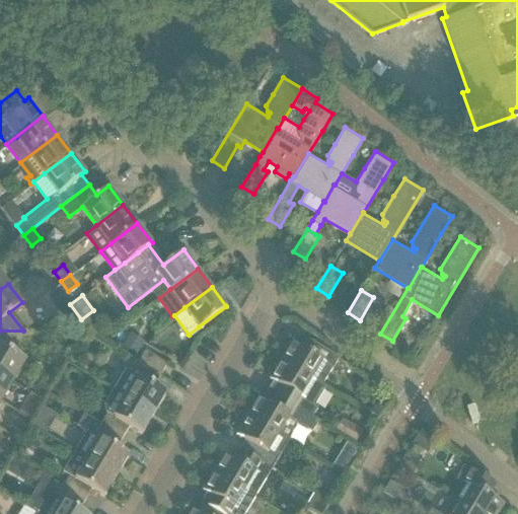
[(0,370),(13,378),(25,358),(11,350),(23,331),(0,331),(0,370)]
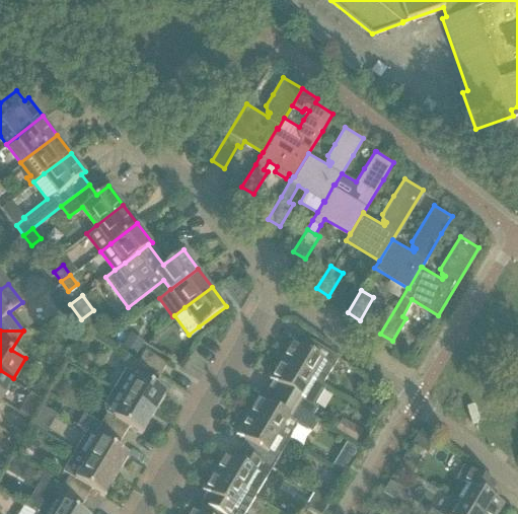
[(131,332),(124,344),(137,352),(144,340),(131,332)]
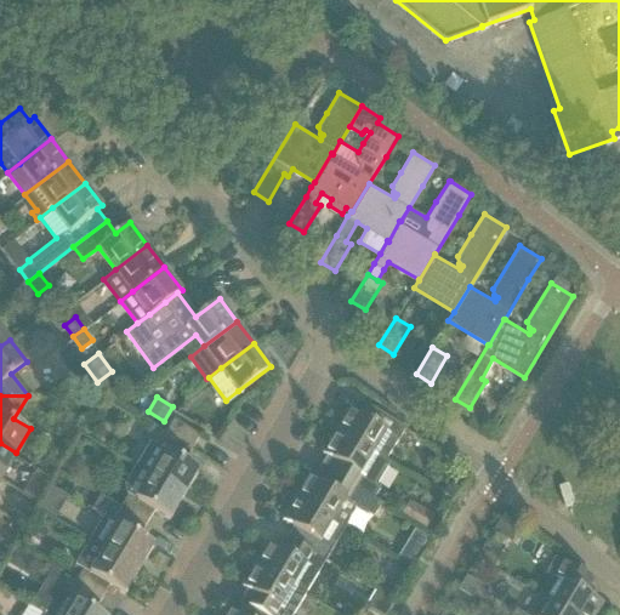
[(405,425),(379,408),(367,402),(360,413),(350,406),(336,428),(373,450),(386,457),(399,436),(405,425)]
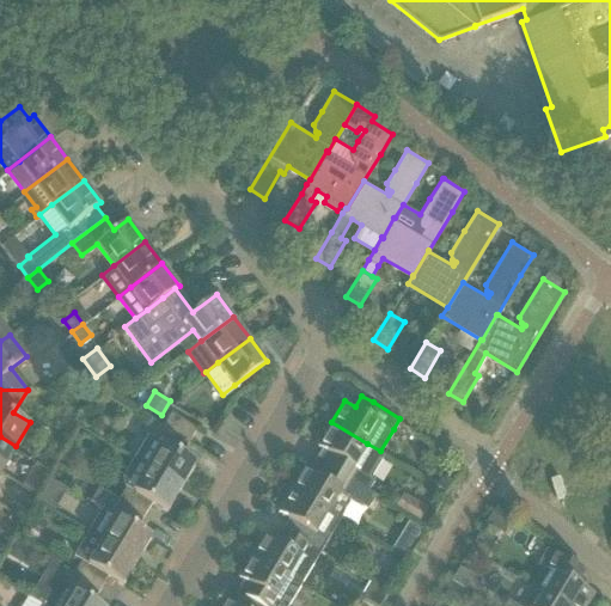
[(197,426),(177,414),(171,410),(164,423),(150,415),(145,423),(147,434),(134,455),(182,484),(196,460),(182,452),(197,426)]
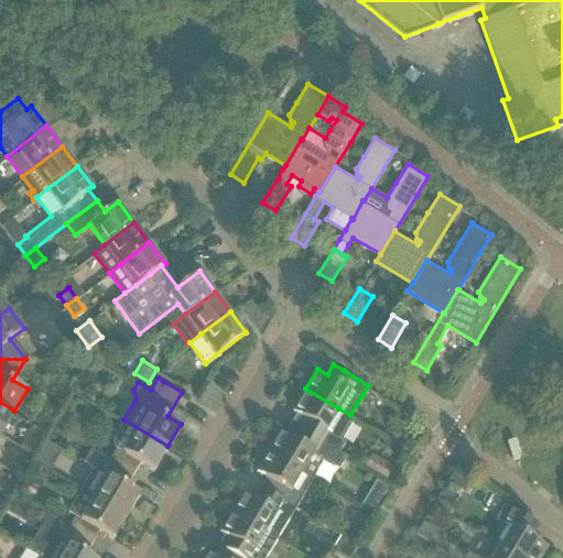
[(339,450),(346,439),(344,435),(353,420),(350,415),(338,408),(305,389),(293,408),(304,415),(299,426),(339,450)]
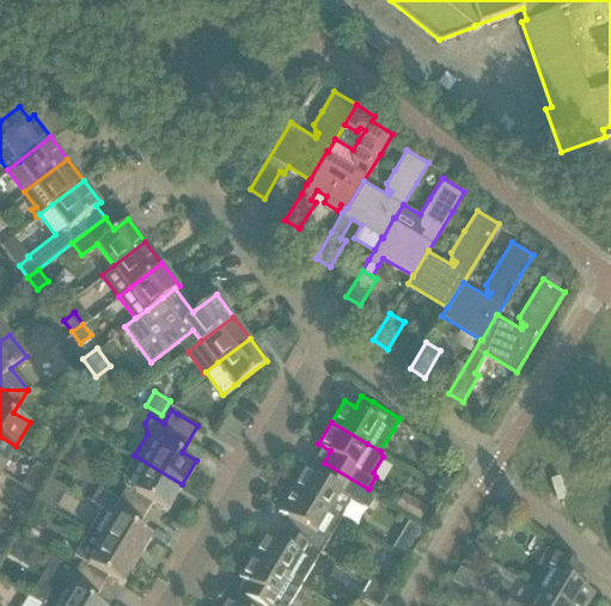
[(0,469),(1,470),(16,446),(0,436),(0,469)]
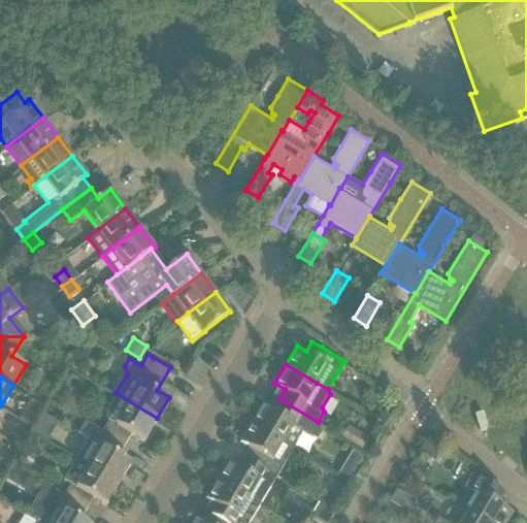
[(144,439),(157,418),(116,393),(105,410),(107,416),(109,418),(102,429),(125,443),(132,431),(144,439)]
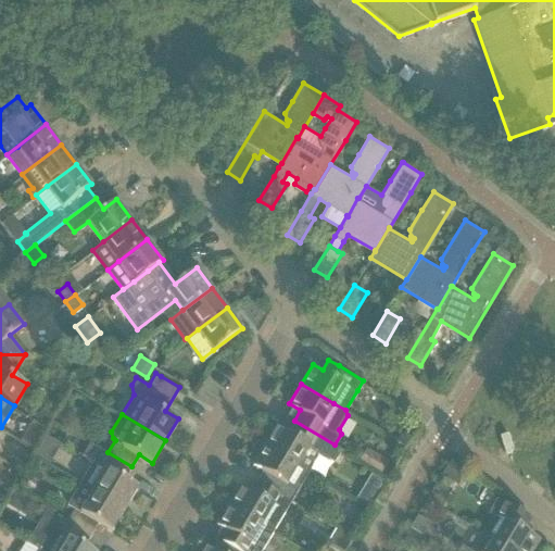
[(335,445),(294,421),(288,430),(277,423),(265,443),(310,471),(318,455),(336,461),(342,449),(335,445)]
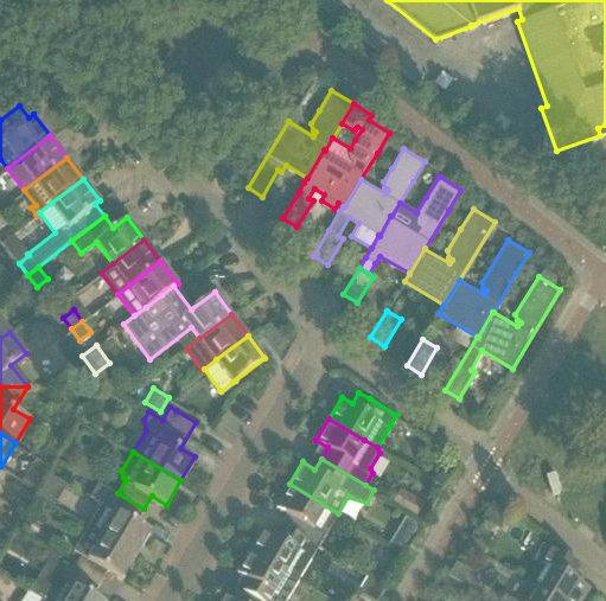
[(435,473),(433,478),(444,484),(450,474),(444,471),(435,473)]
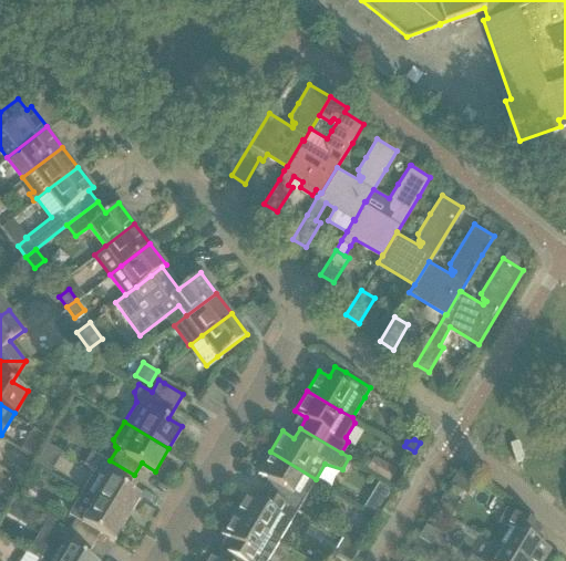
[(38,449),(24,442),(21,447),(34,455),(38,449)]
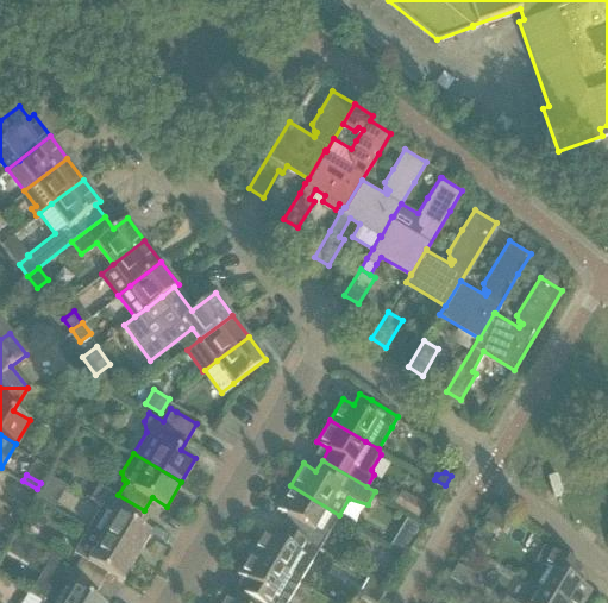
[(137,556),(151,532),(137,523),(144,510),(118,495),(99,483),(91,496),(102,503),(88,527),(137,556)]
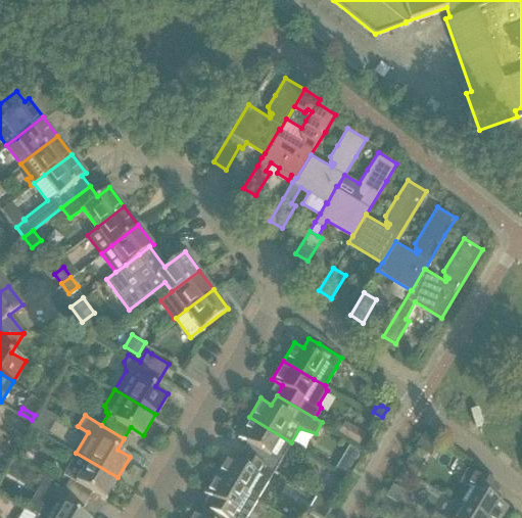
[(367,428),(346,416),(339,428),(360,440),(367,428)]
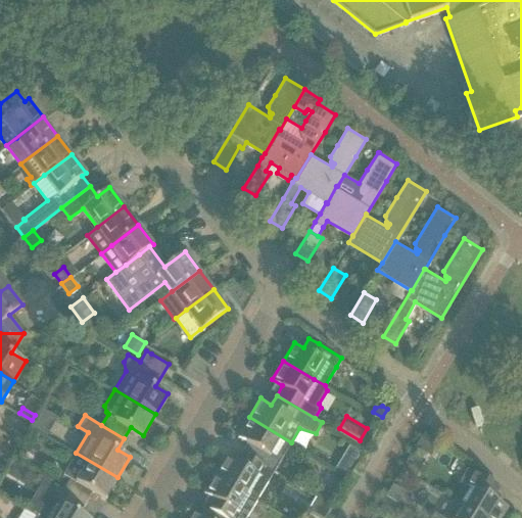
[(275,470),(280,461),(291,442),(249,417),(238,435),(248,441),(243,451),(275,470)]
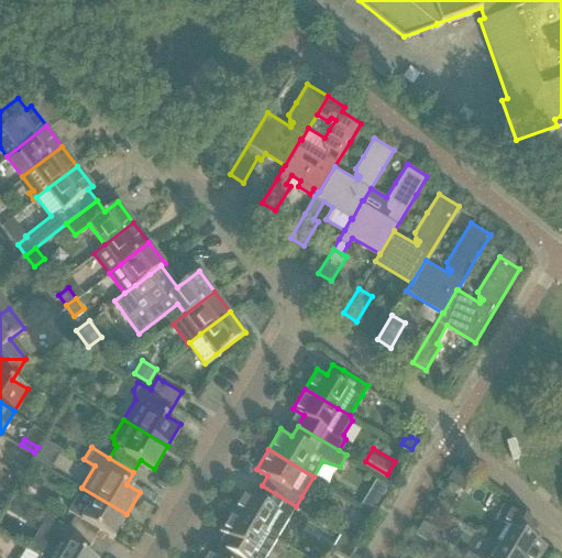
[(376,477),(362,499),(374,506),(387,484),(376,477)]
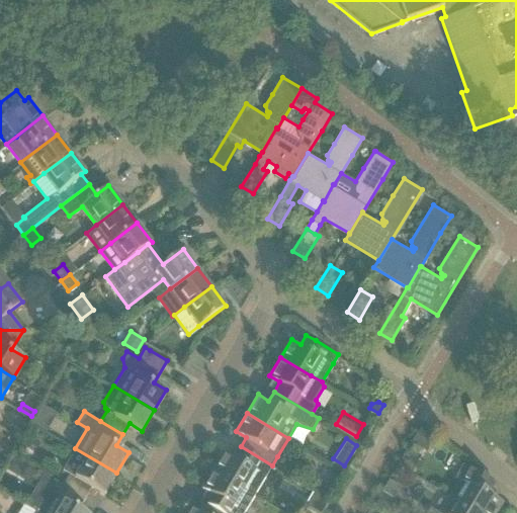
[(272,465),(241,446),(235,455),(225,449),(213,468),(255,493),(272,465)]
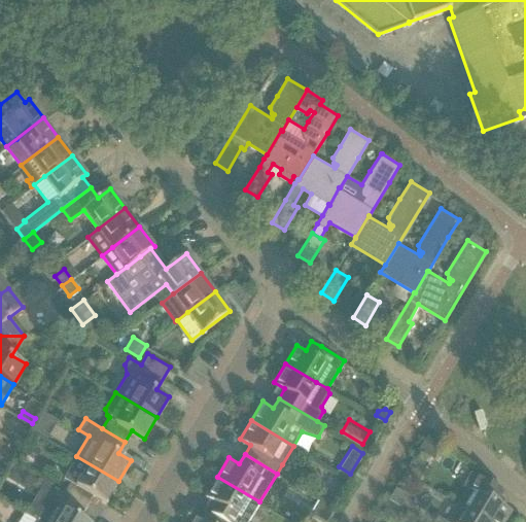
[(106,501),(118,481),(76,456),(64,476),(71,480),(64,491),(86,506),(94,494),(106,501)]
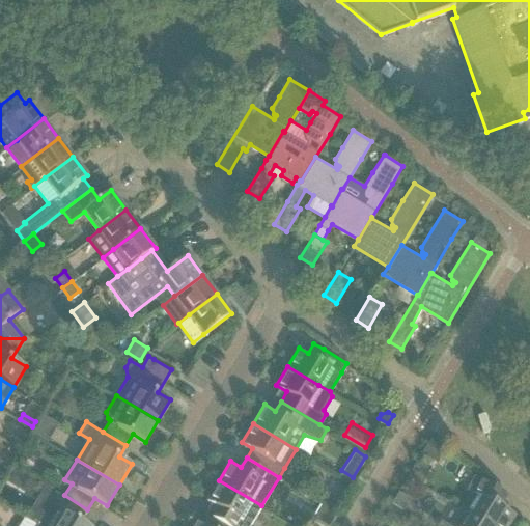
[(427,472),(413,465),(409,472),(423,479),(427,472)]
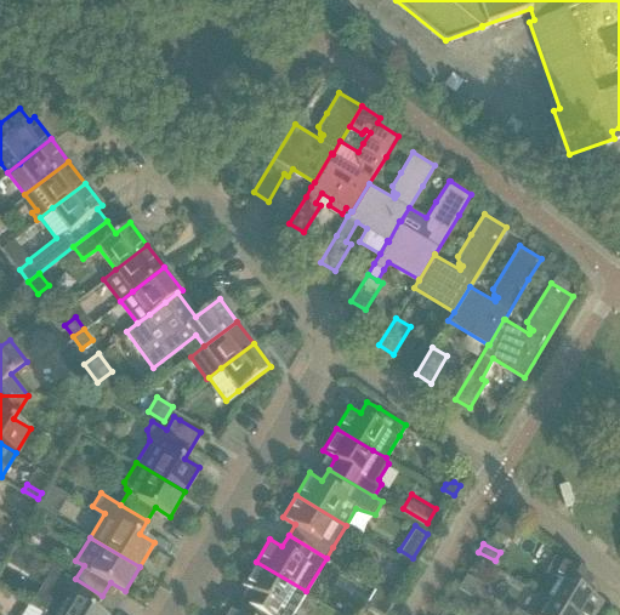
[(540,591),(578,614),(593,614),(603,599),(587,590),(595,578),(556,554),(547,570),(551,573),(540,591)]
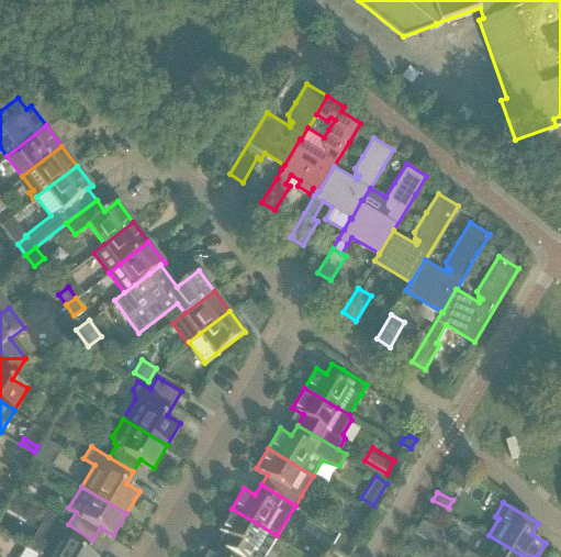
[(244,556),(262,556),(277,535),(232,509),(220,528),(231,535),(224,545),(244,556)]
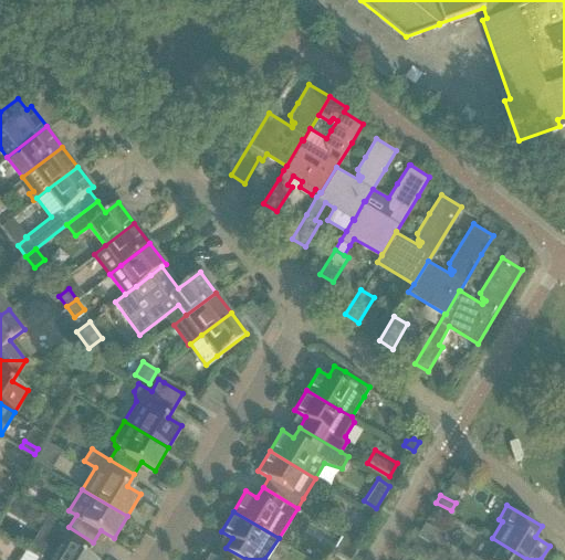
[(339,534),(310,518),(304,529),(333,545),(339,534)]
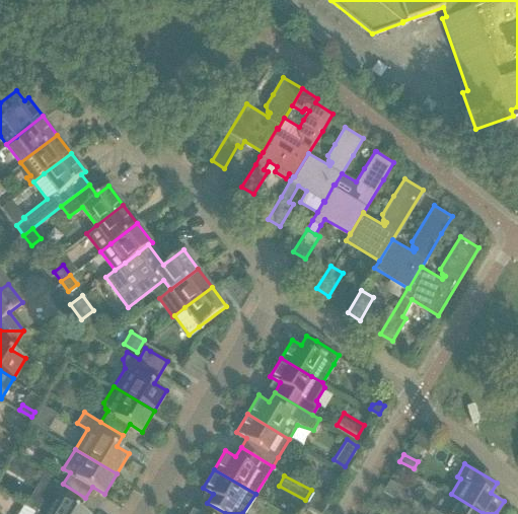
[(390,475),(383,487),(394,494),(401,482),(390,475)]
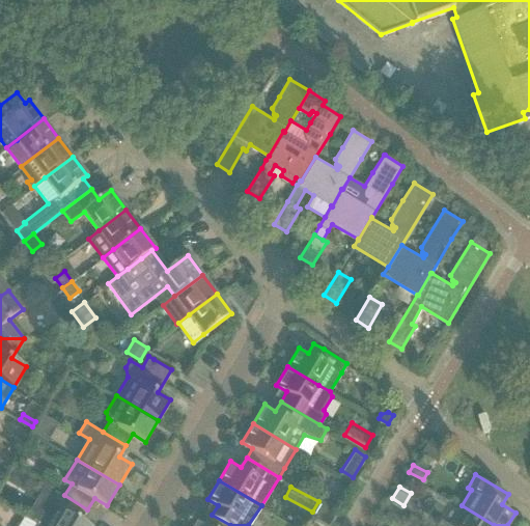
[(45,510),(37,523),(43,525),(89,525),(81,521),(87,509),(64,495),(56,491),(55,493),(45,510)]
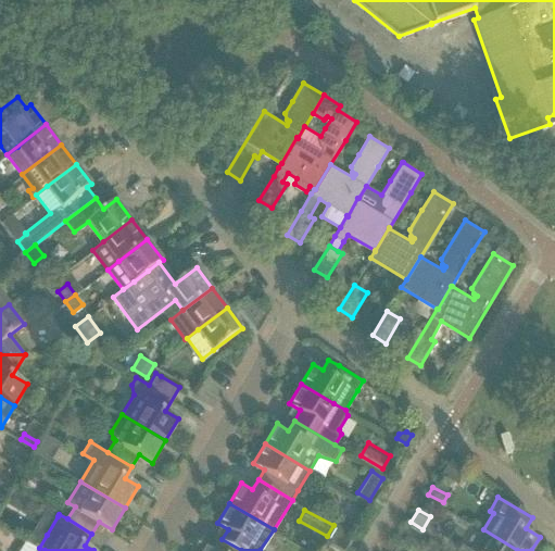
[(319,550),(341,550),(353,533),(337,523),(319,550)]
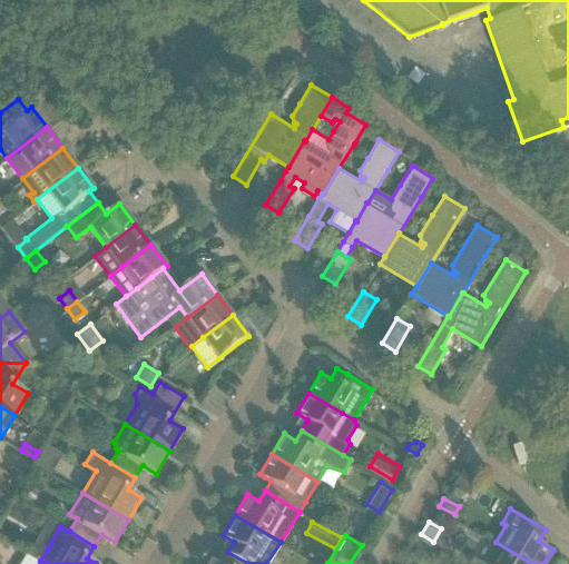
[(433,543),(421,536),(414,550),(425,556),(433,543)]
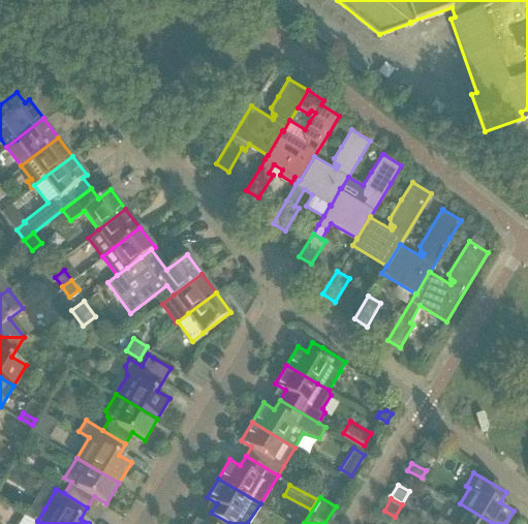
[(492,523),(460,503),(448,522),(439,517),(434,523),(492,523)]
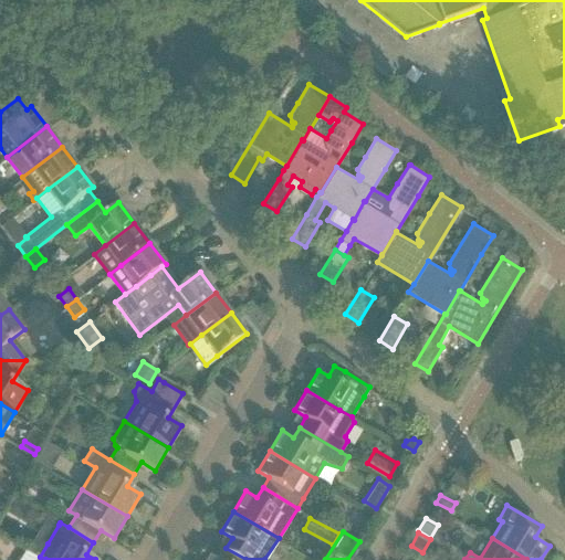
[(246,559),(226,548),(220,558),(209,551),(202,559),(246,559)]
